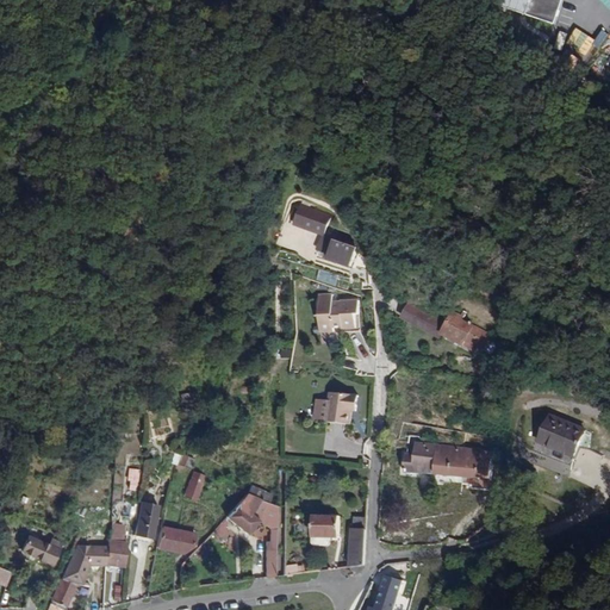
[(510,0),(508,7),(559,22),(564,0),(510,0)]
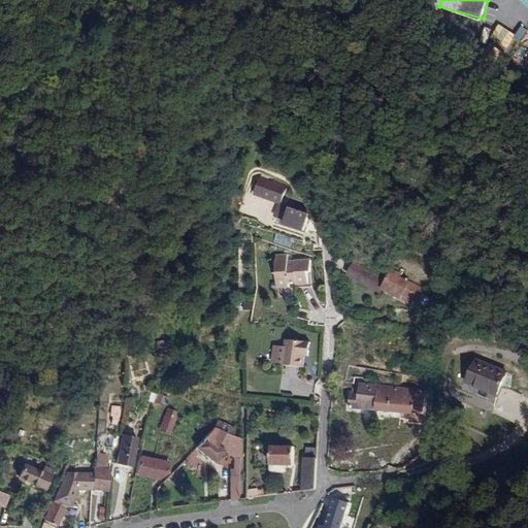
[(527,19),(527,17),(506,10),(499,33),(522,40),(527,19)]
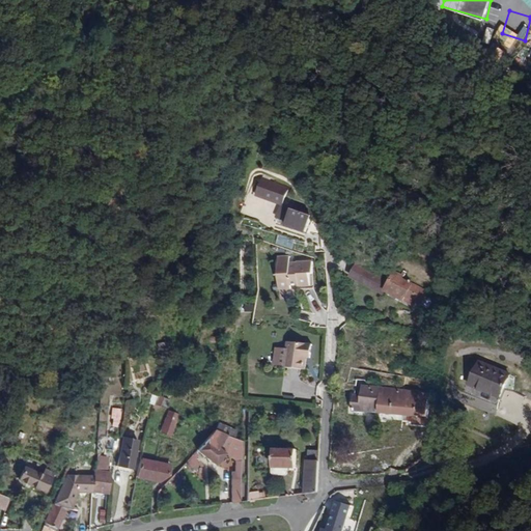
[(495,48),(502,24),(472,16),(465,38),(495,48)]
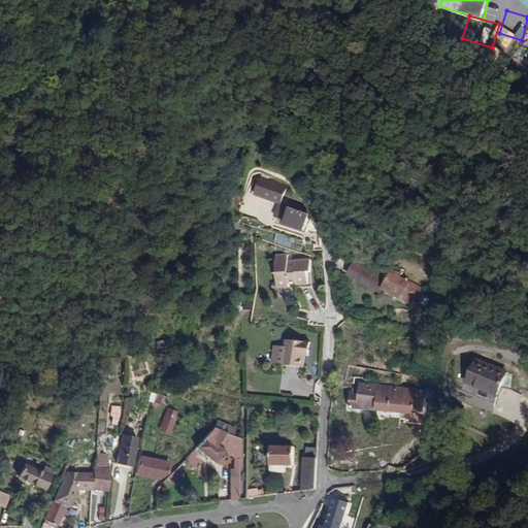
[(260,197),(266,179),(258,177),(252,194),(260,197)]
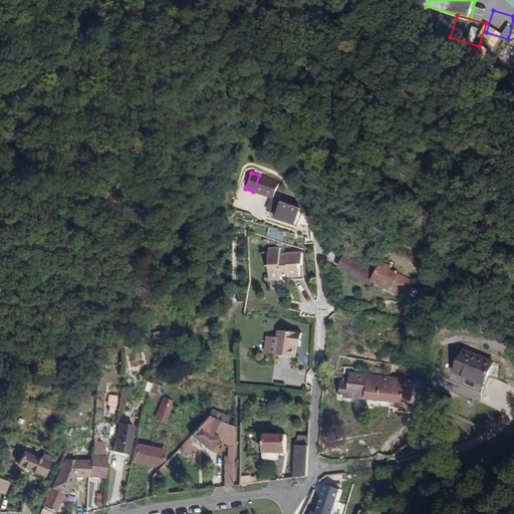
[(277,182),(259,175),(253,192),(271,198),(267,208),(278,211),(275,218),(292,224),(294,225),(295,221),(300,208),(294,206),(292,200),(273,194),(277,182)]
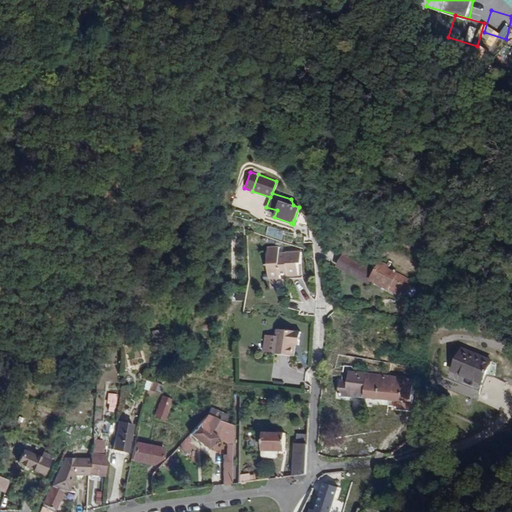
[(267,226),(266,236),(283,238),(284,229),(267,226)]
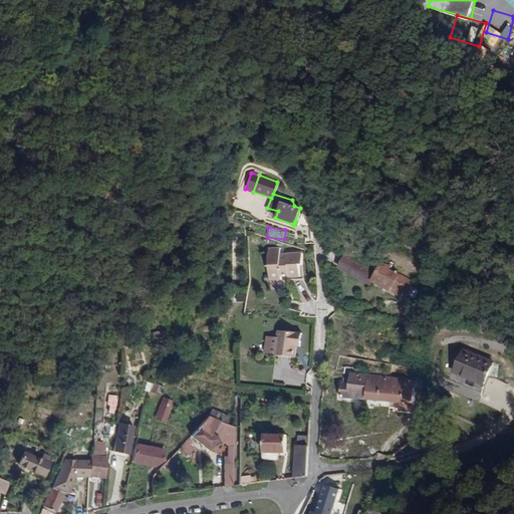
[(266,273),(266,277),(278,277),(278,274),(285,274),(284,275),(299,275),(299,263),(299,252),(284,252),(284,254),(277,254),(277,246),(266,246),(266,273)]
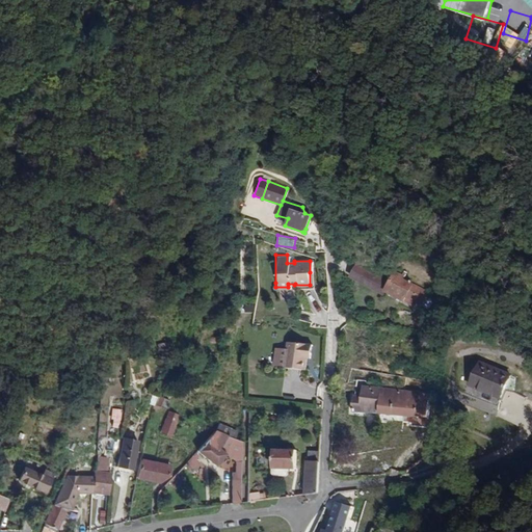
[(352,269),(349,275),(369,286),(376,290),(381,290),(384,291),(413,307),(416,302),(428,309),(432,301),(425,298),(428,293),(402,278),(405,273),(402,272),(401,274),(399,273),(400,272),(391,268),(387,276),(388,277),(387,281),(354,264),(352,269)]
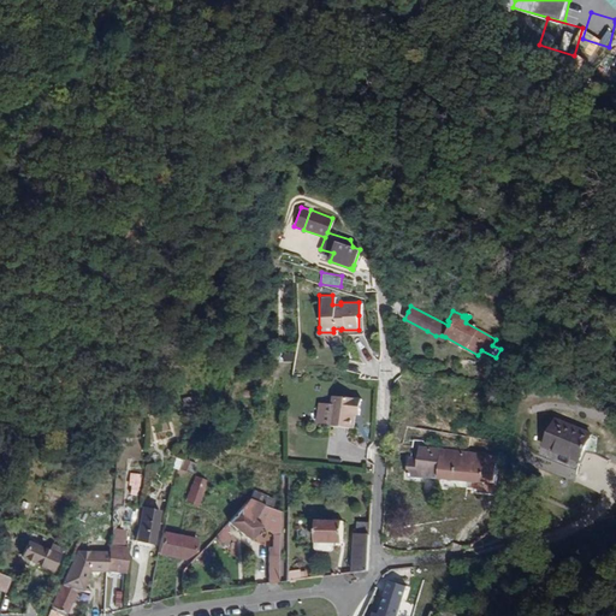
[(332,404),(330,425),(354,427),(356,414),(360,414),(362,398),(333,395),(332,404)]
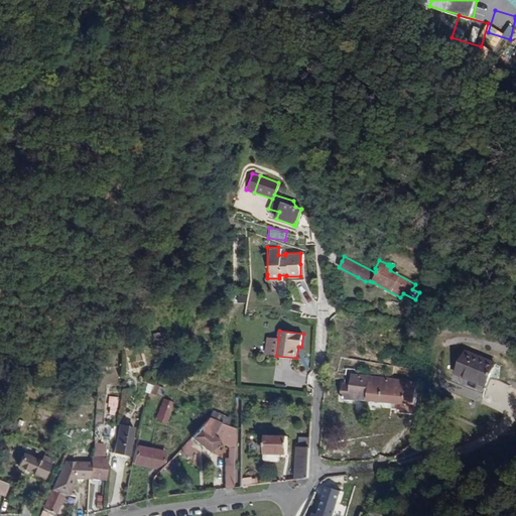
[(381,334),(380,344),(395,344),(396,334),(381,334)]
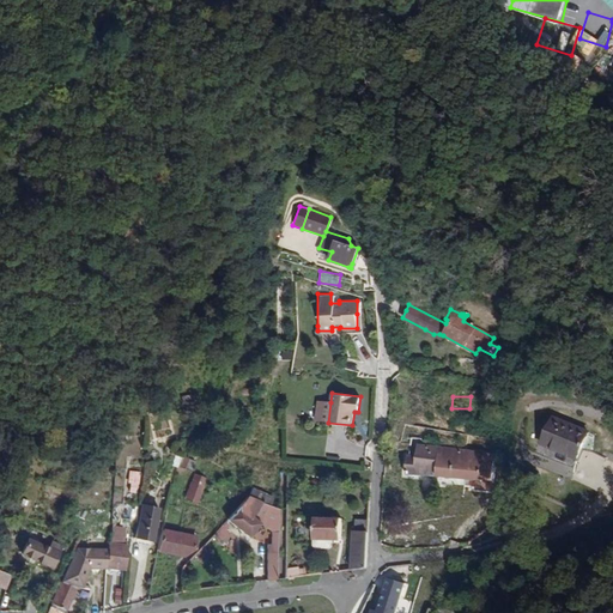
[(328,423),(331,402),(322,402),(320,422),(328,423)]
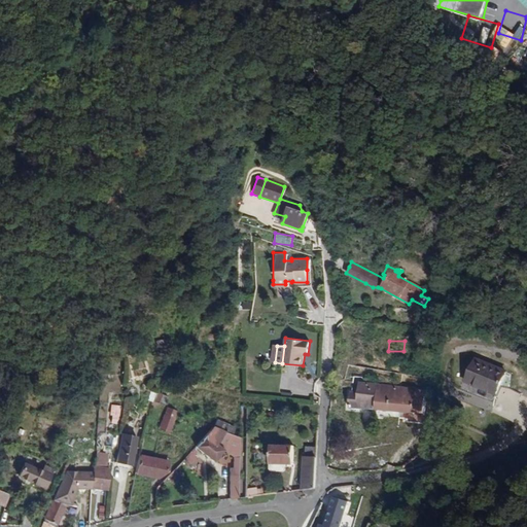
[(504,372),(473,359),(464,381),(495,393),(499,384),(504,372)]
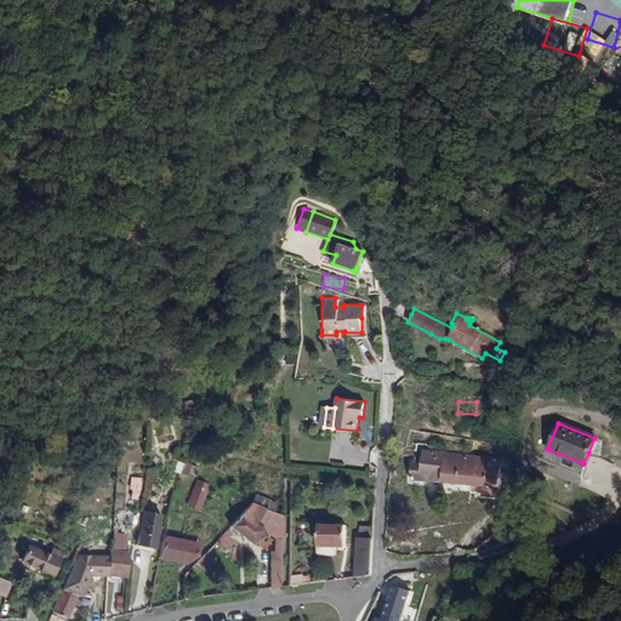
[(461,432),(459,444),(473,446),(476,433),(461,432)]
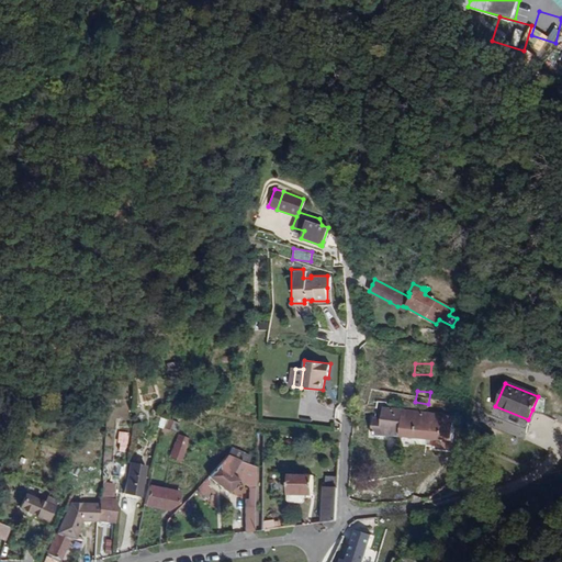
[(542,398),(538,396),(532,409),(541,413),(542,398)]
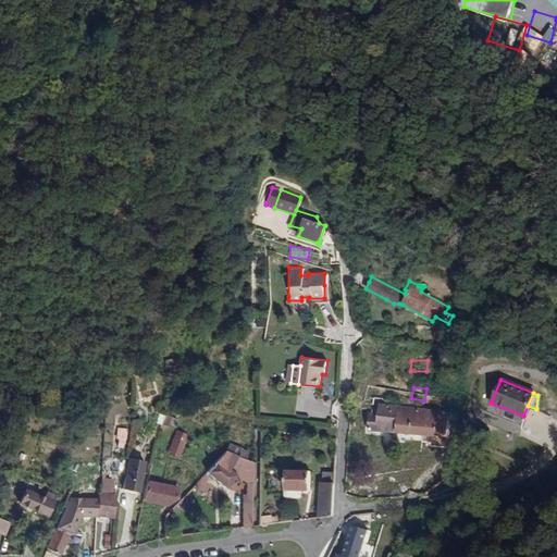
[(368,431),(446,436),(448,411),(383,407),(379,407),(379,413),(369,412),(368,431)]
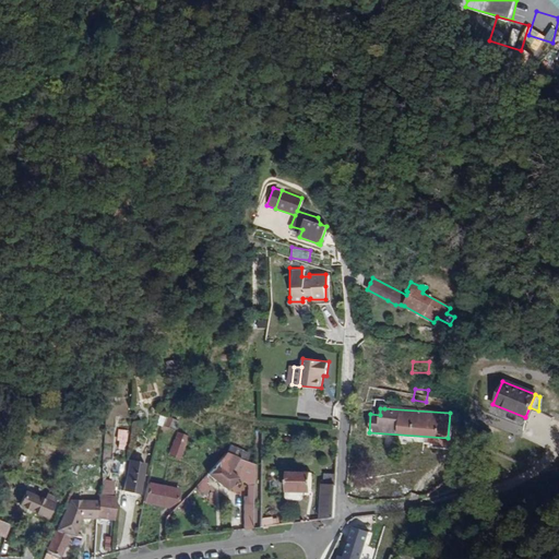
[(167,427),(179,428),(180,418),(167,417),(167,427)]
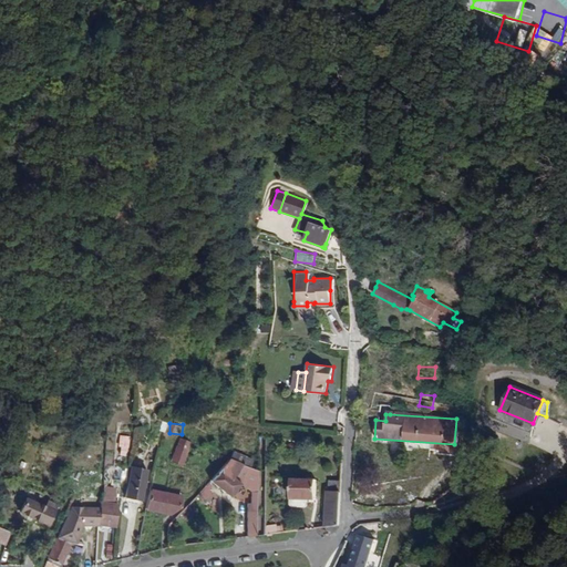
[(129,455),(127,436),(119,436),(119,455),(129,455)]
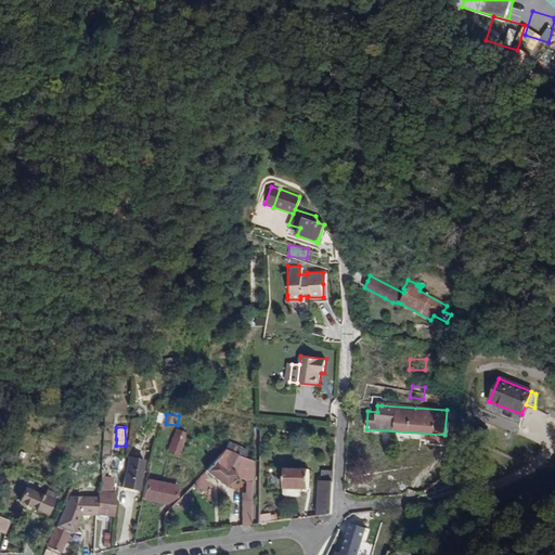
[(182,455),(190,431),(178,428),(170,452),(182,455)]
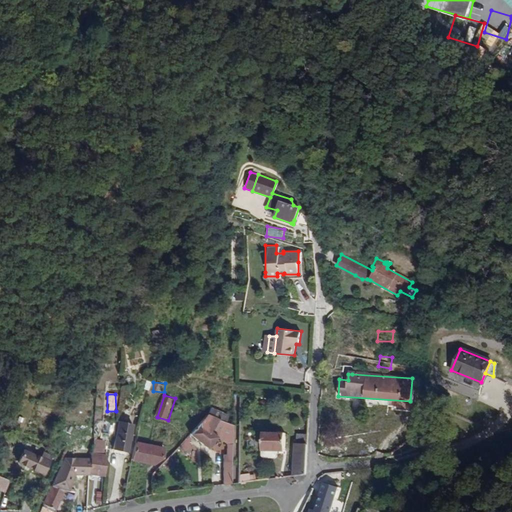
[(212,408),(209,415),(227,422),(229,416),(212,408)]
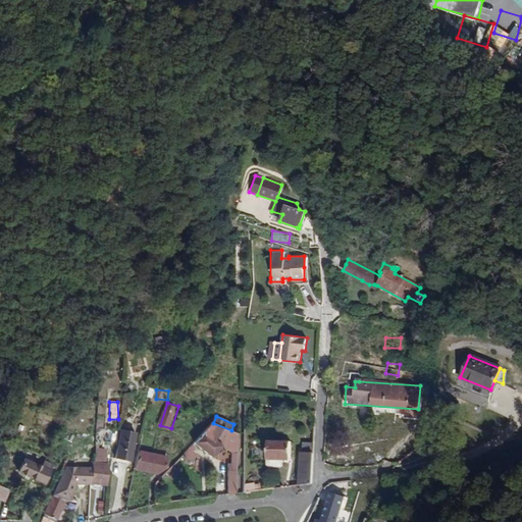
[(239,433),(231,430),(213,423),(213,422),(195,441),(202,448),(213,457),(223,446),(233,454),(233,464),(229,463),(228,494),(239,493),(239,433)]
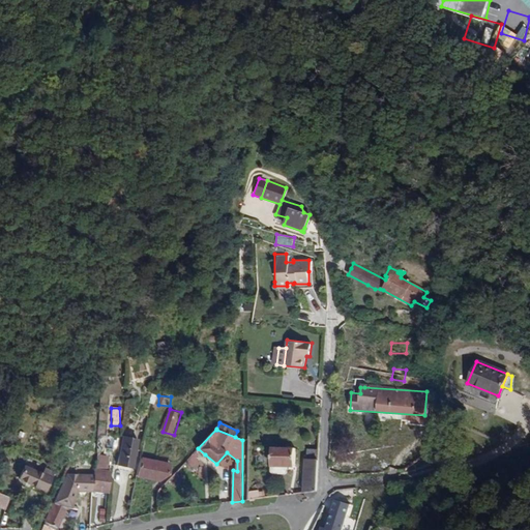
[(139,439),(124,436),(119,465),(133,468),(139,439)]
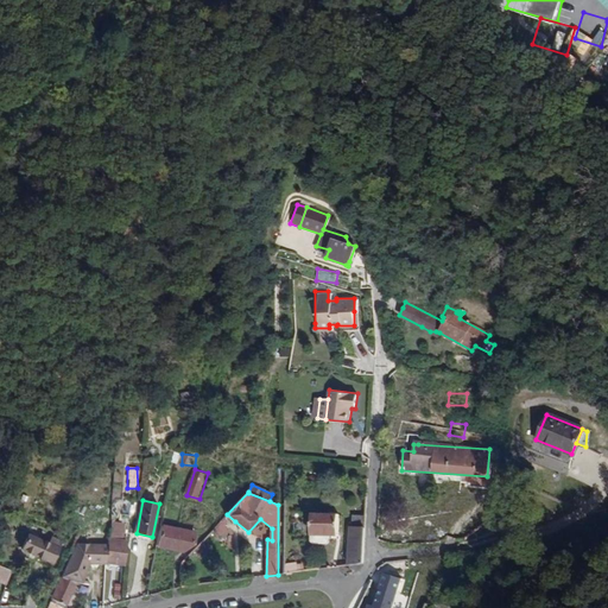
[(311,534),(328,534),(337,536),(337,514),(311,514),(311,534)]
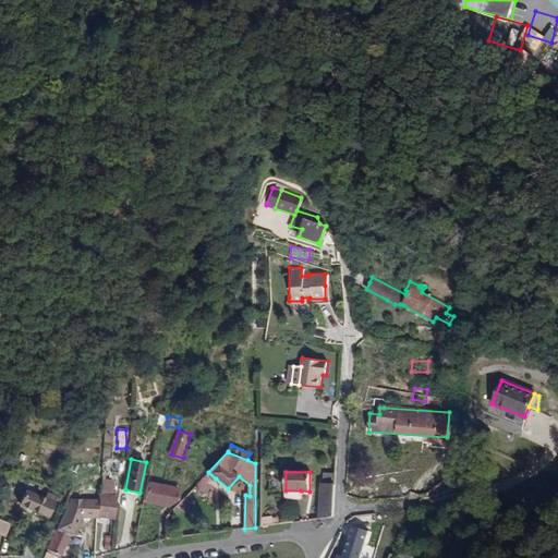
[(334,473),(323,472),(323,484),(335,485),(334,473)]
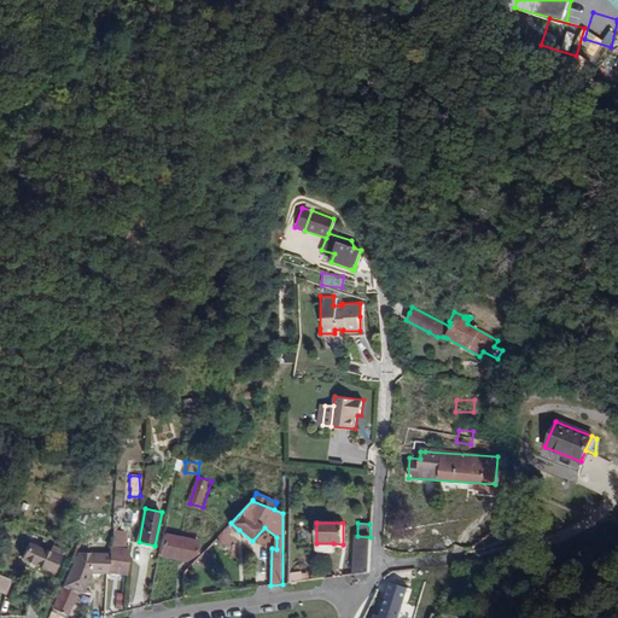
[(127,534),(111,531),(111,547),(110,554),(109,572),(127,573),(129,551),(124,549),(127,534)]
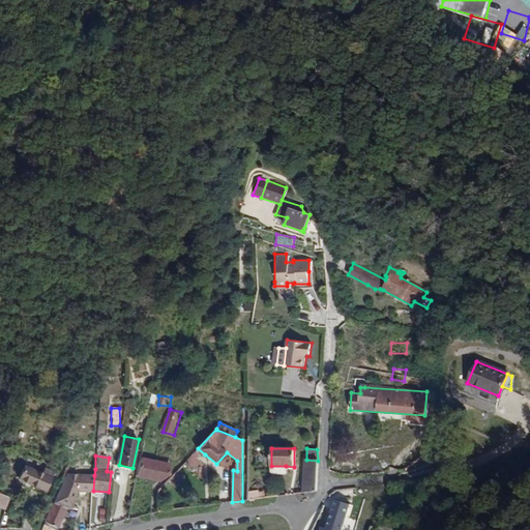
[(171,465),(144,459),(138,475),(160,480),(164,477),(169,474),(170,471),(171,465)]
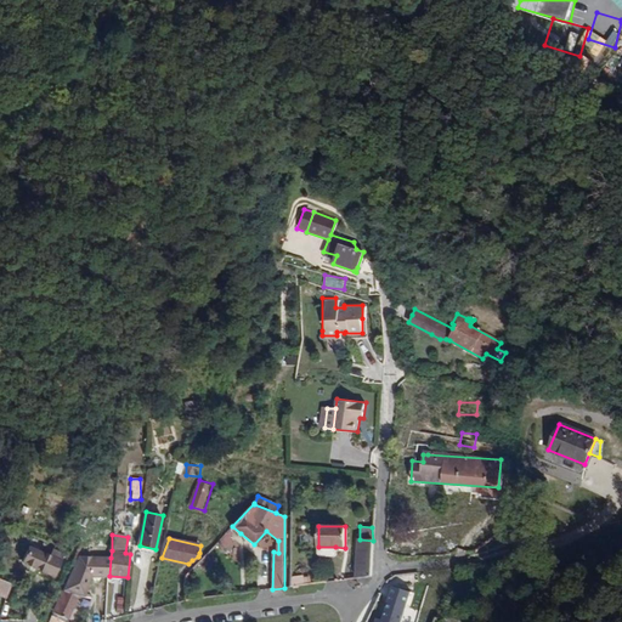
[(373,576),(373,541),(360,539),(358,539),(356,578),(373,576)]
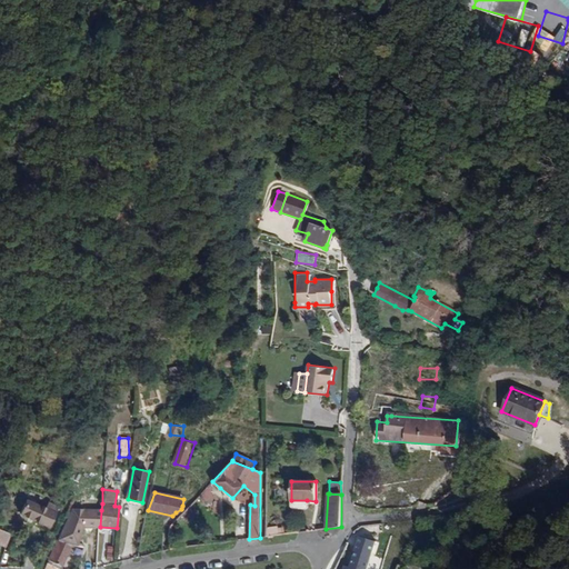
[(21,515),(49,527),(58,507),(49,503),(47,509),(27,500),(21,515)]
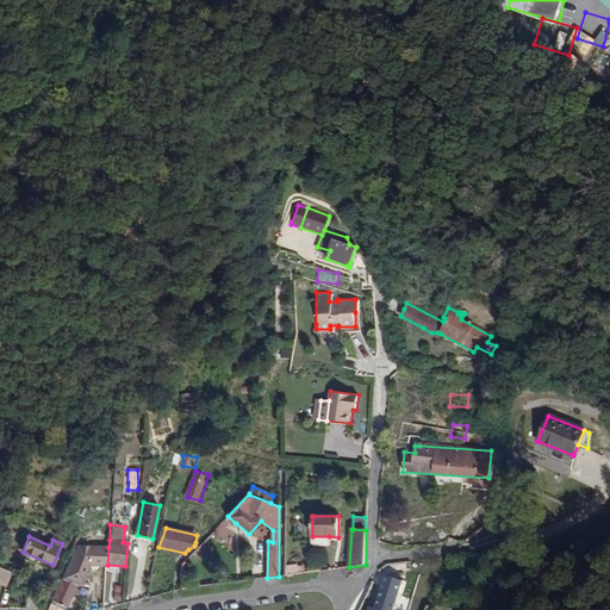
[(89,565),(107,565),(109,547),(95,547),(92,547),(79,546),(74,555),(69,566),(63,579),(78,584),(83,585),(85,579),(89,565)]
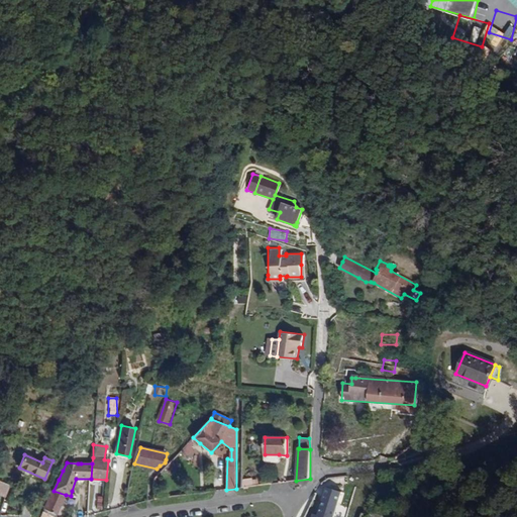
[(11,485),(0,479),(0,492),(7,496),(11,485)]
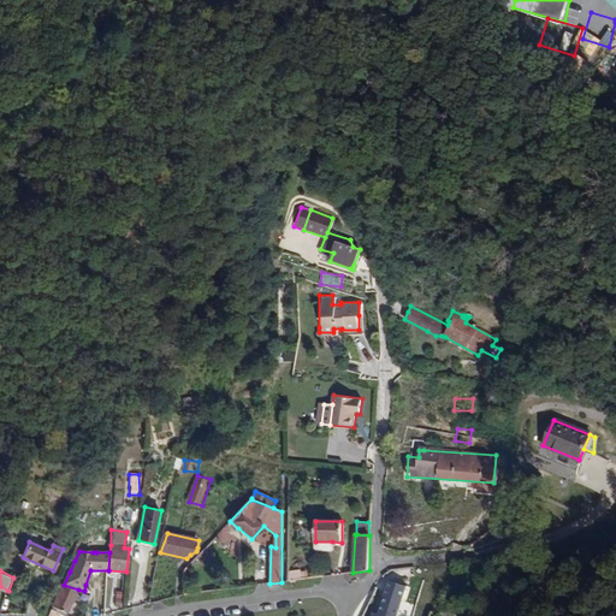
[(286,581),(302,578),(300,570),(289,572),(286,581)]
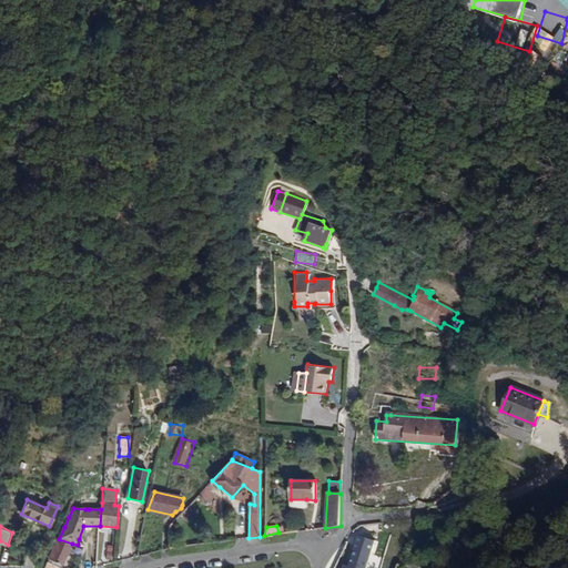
[(356,543),(348,567),(343,565),(342,567),(365,567),(374,540),(361,536),(356,543)]
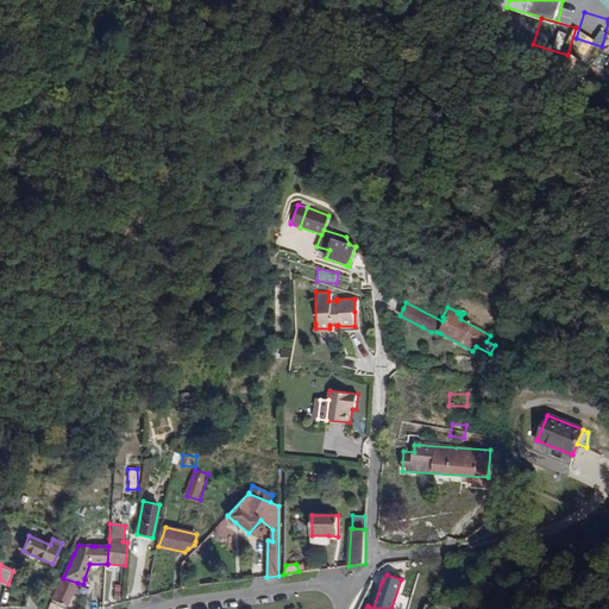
[(51,603),(66,608),(77,583),(63,578),(52,600),(52,601),(51,603)]
